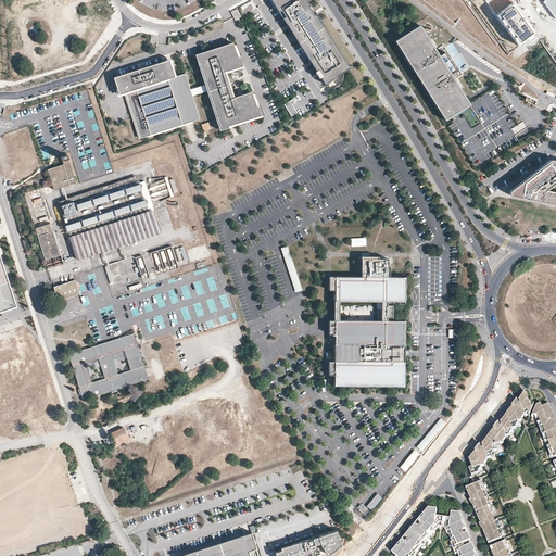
[(314,16),(303,0),(270,0),(279,11),(281,10),(286,16),(282,19),(324,84),(336,77),(333,75),(346,67),(314,16)]
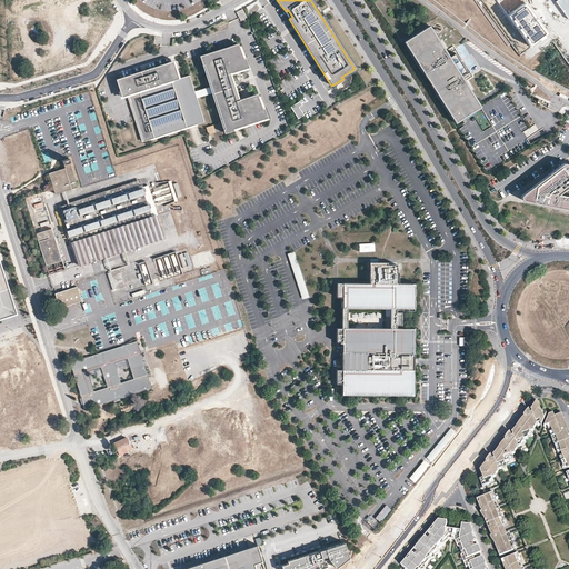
[(568,0),(559,0),(557,2),(568,18),(568,0)]
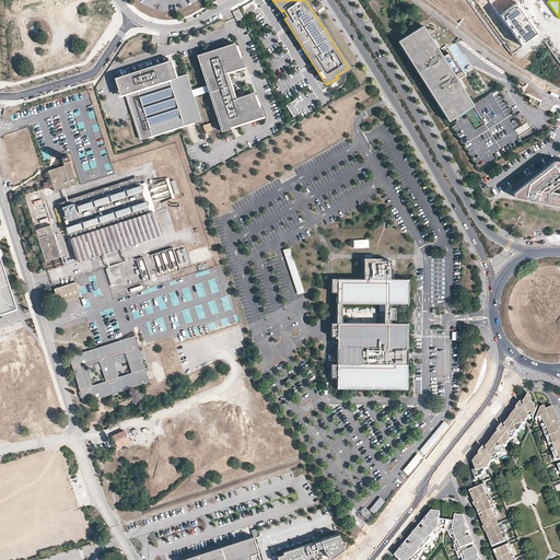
[(539,33),(517,2),(500,15),(522,46),(539,33)]
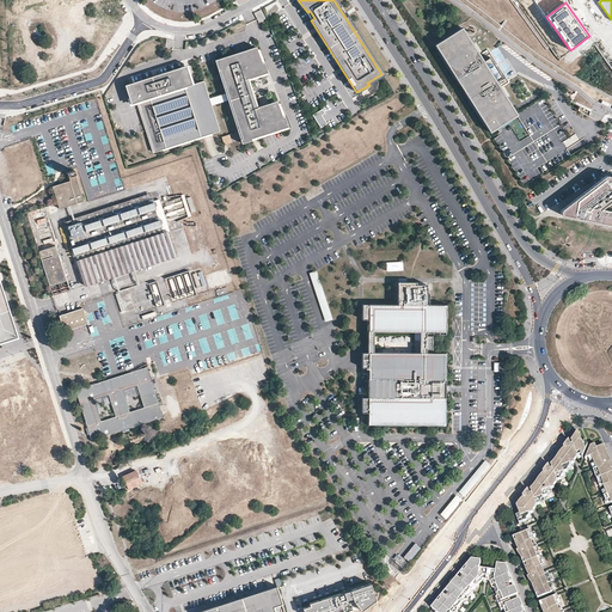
[(258,23),(265,20),(262,11),(256,12),(258,23)]
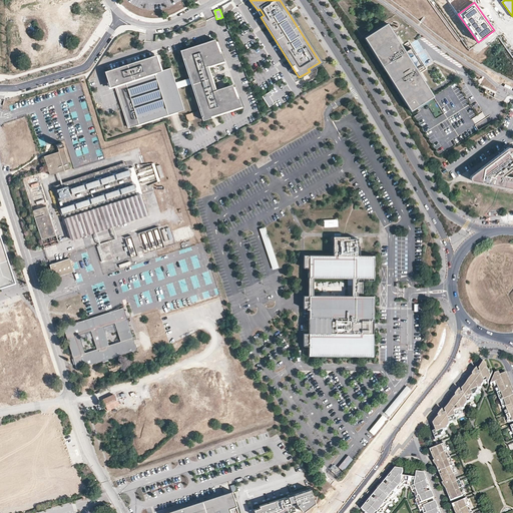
[(399,55),(392,44),(398,40),(387,23),(365,37),(386,71),(389,69),(393,74),(389,76),(411,110),(416,107),(433,96),(423,79),(417,83),(410,71),(416,68),(421,65),(416,56),(411,48),(405,51),(399,55)]
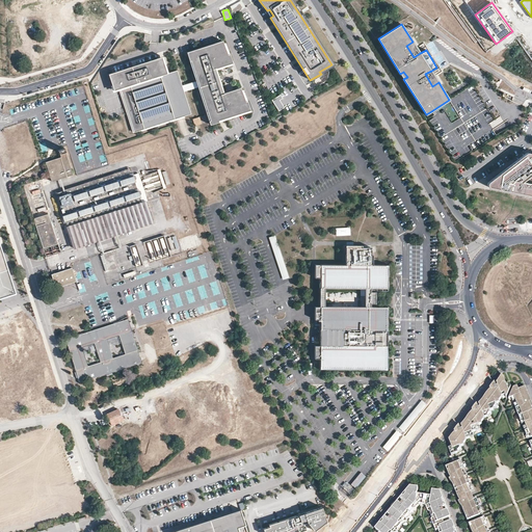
[(188,52),(211,123),(249,110),(242,87),(223,94),(215,69),(234,62),(227,40),(188,52)]
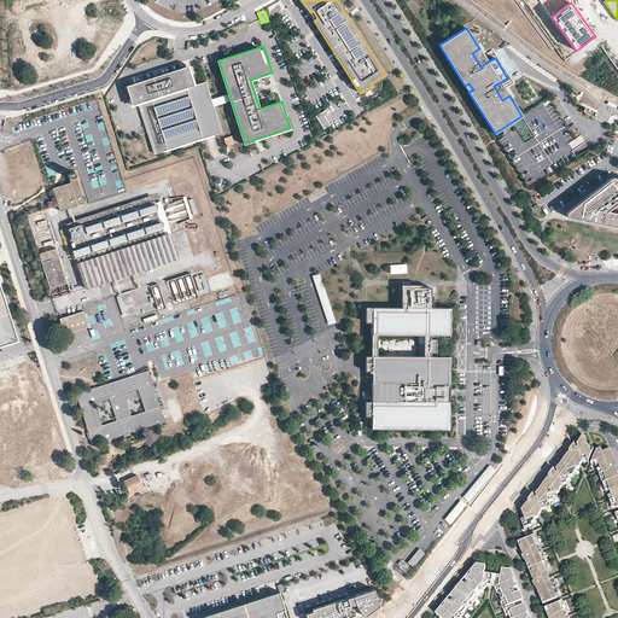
[(488,62),(479,48),(472,53),(481,66),(488,62)]
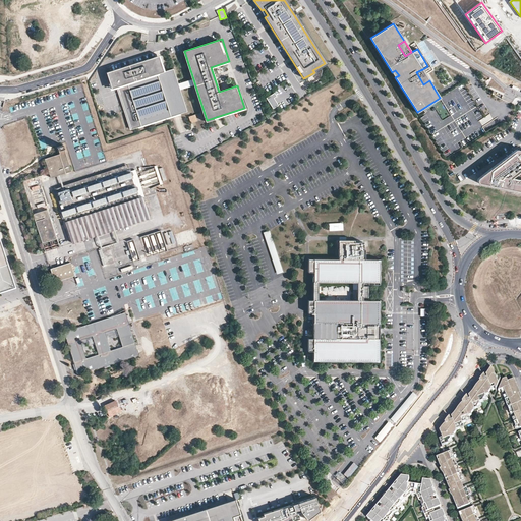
[(115,80),(131,129),(187,112),(173,69),(160,73),(155,58),(110,73),(112,81),(115,80)]
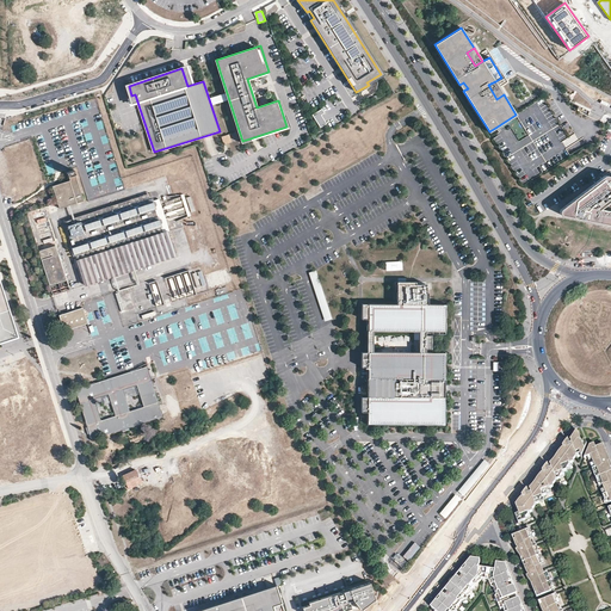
[(504,94),(495,81),(488,85),(497,99),(504,94)]
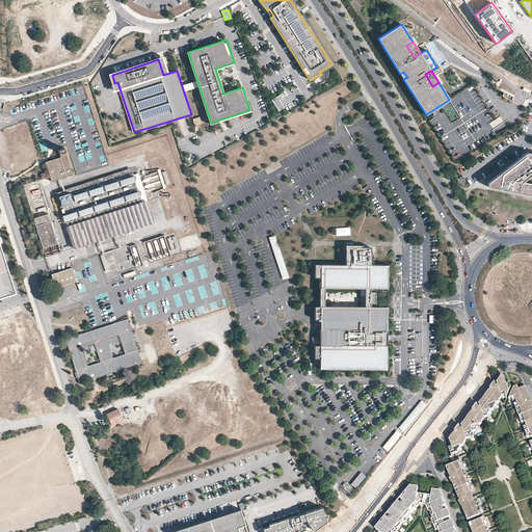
[(272,101),(278,112),(285,109),(281,101),(284,100),(281,96),(272,101)]
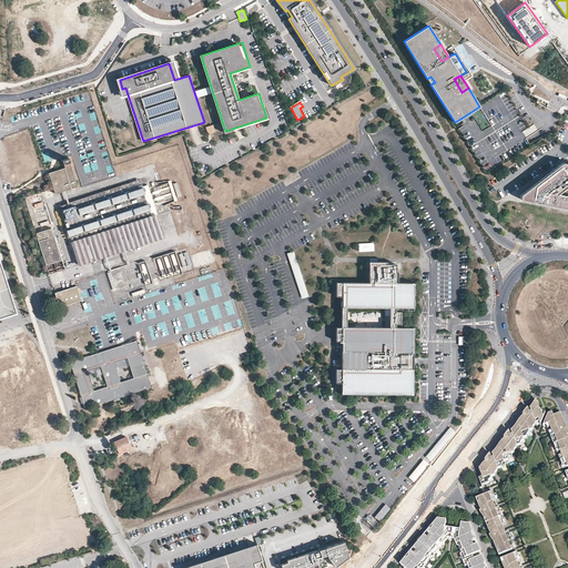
[(208,135),(221,131),(219,124),(205,128),(208,135)]
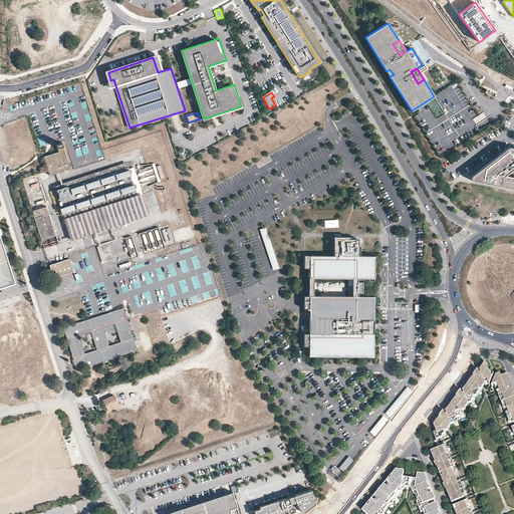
[(70,169),(62,144),(56,146),(58,152),(44,157),(48,170),(50,175),(70,169)]
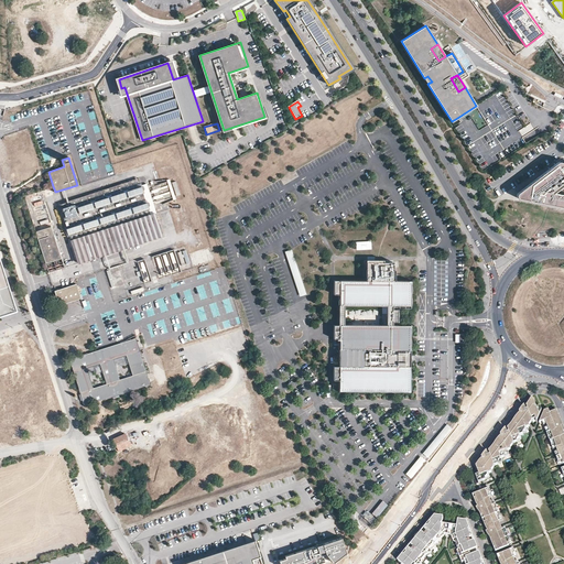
[(563,162),(560,162),(559,162),(557,162),(518,193),(516,195),(516,196),(517,197),(519,198),(527,201),(563,207),(563,162)]
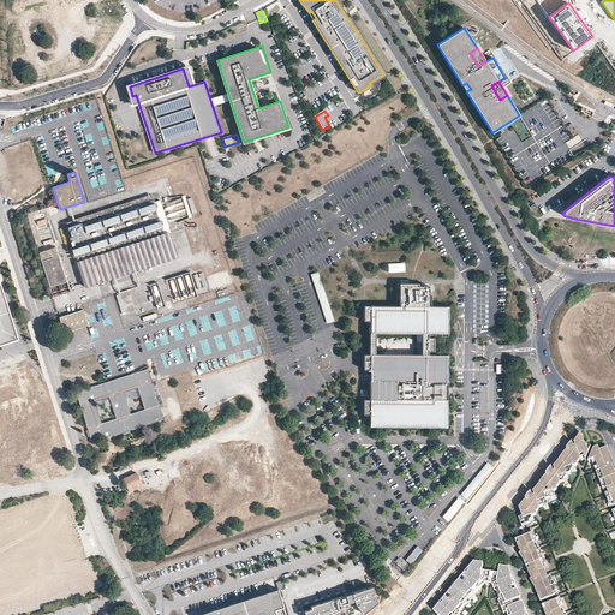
[(163,236),(150,195),(64,224),(77,263),(163,236)]
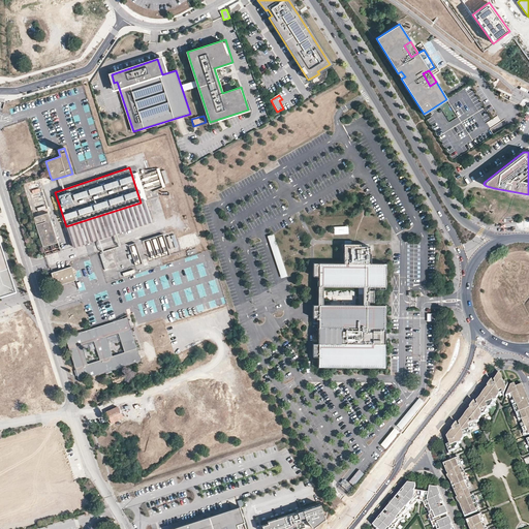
[(49,208),(40,182),(28,186),(36,212),(49,208)]
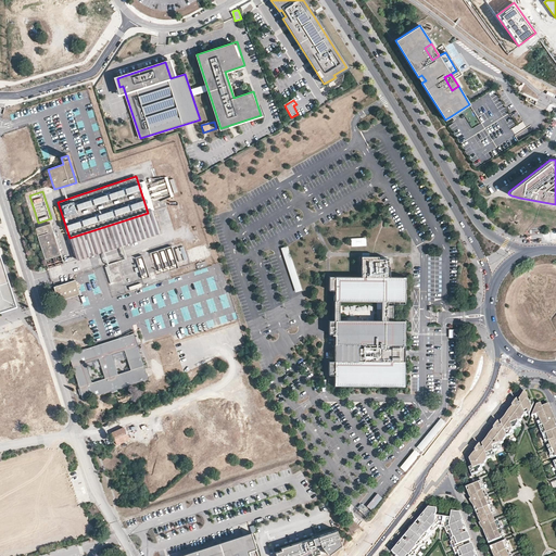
[(115,247),(160,232),(158,224),(153,211),(148,213),(70,238),(77,260),(115,247)]
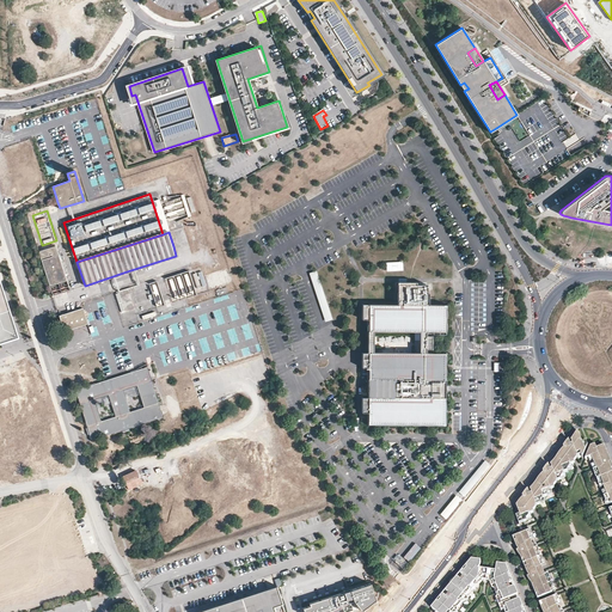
[(67,281),(55,246),(38,251),(53,295),(69,289),(67,281)]
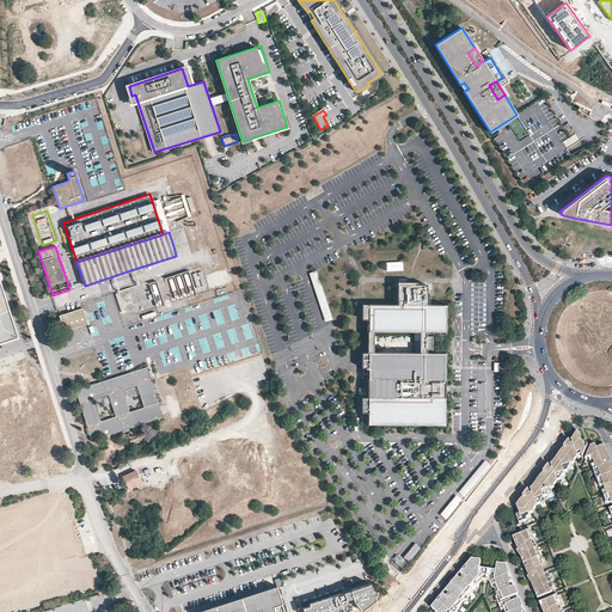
[(404,271),(403,262),(386,263),(386,273),(404,271)]
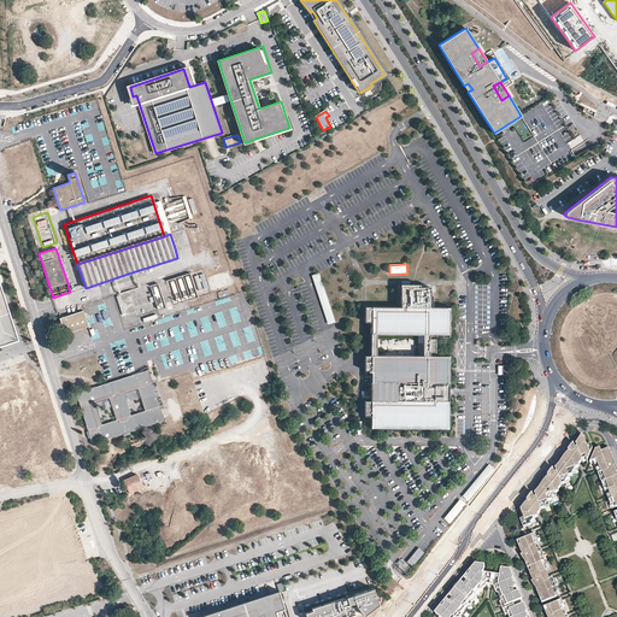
[(209,288),(204,271),(168,281),(174,305),(199,297),(198,292),(209,288)]
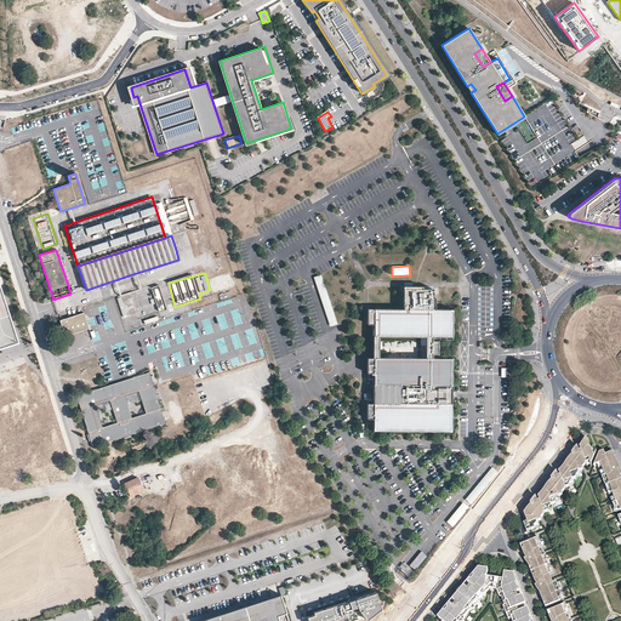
[(336,325),(322,275),(315,278),(329,328),(336,325)]
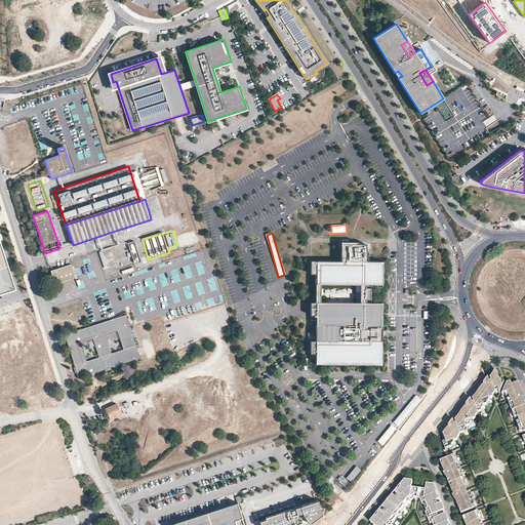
[(62,249),(72,245),(70,240),(59,245),(62,249)]
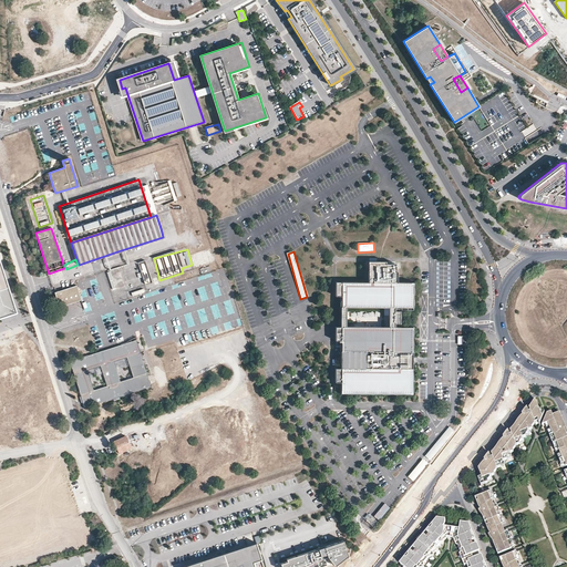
[(0,317),(16,312),(0,261),(0,317)]
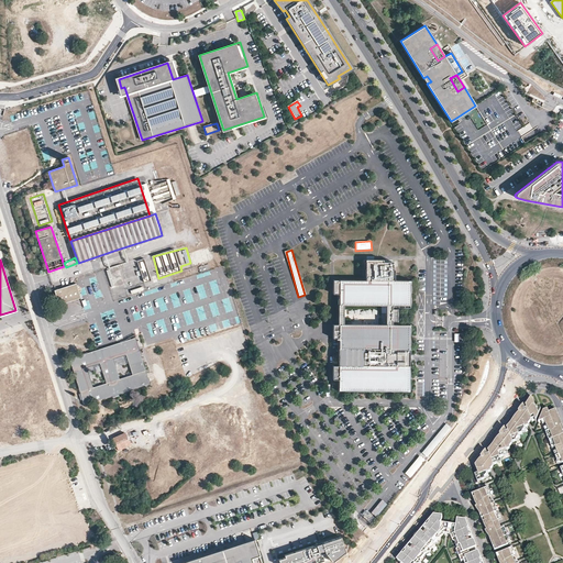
[(146,260),(140,261),(143,283),(151,282),(146,260)]
